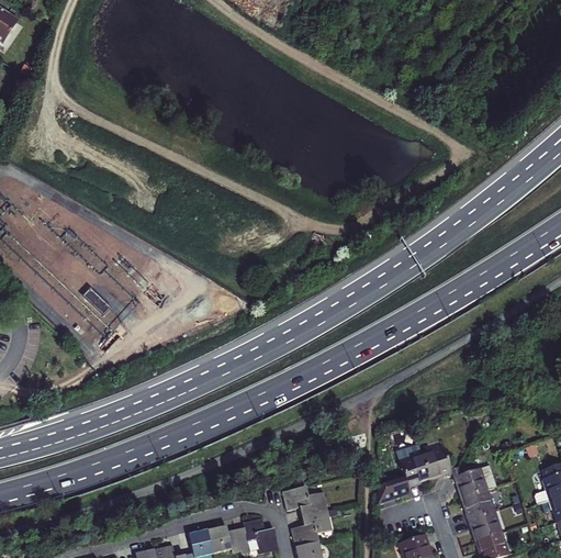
[(0,36),(2,38),(4,38),(18,21),(17,19),(0,7),(0,36)]
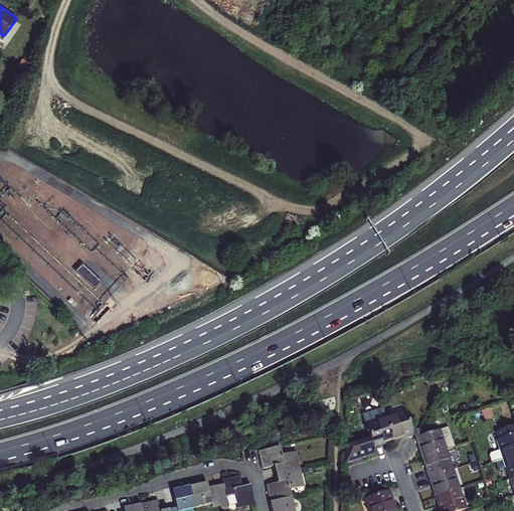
[(100,279),(81,262),(75,268),(93,285),(100,279)]
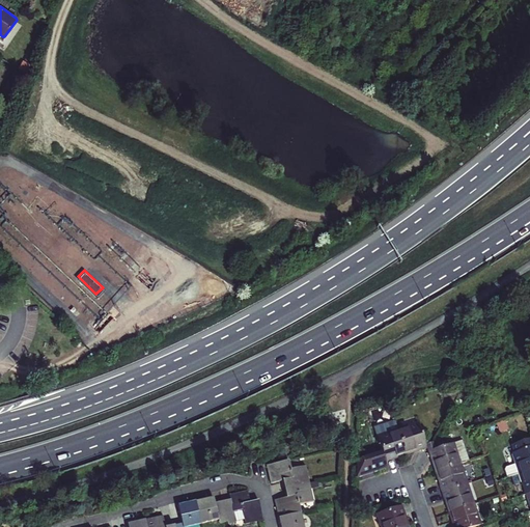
[(387,460),(395,456),(394,453),(406,450),(399,428),(396,419),(378,425),(380,433),(378,433),(387,460)]
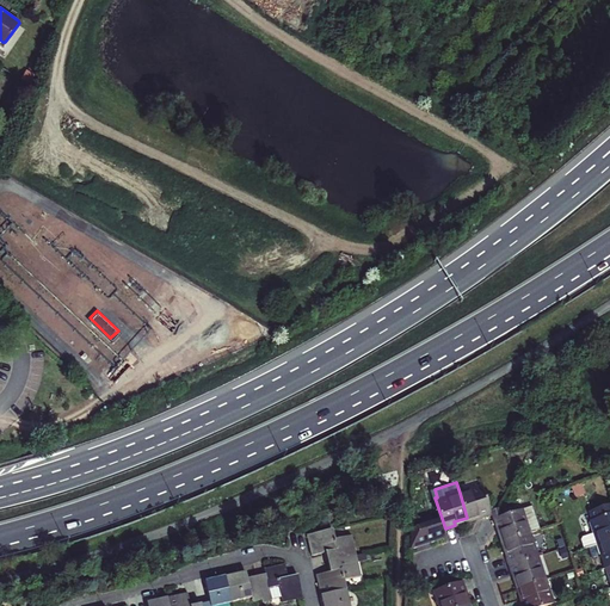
[(473,489),(460,493),(467,518),(480,513),(482,517),(492,513),(500,511),(498,506),(490,508),(481,482),(472,486),(473,489)]
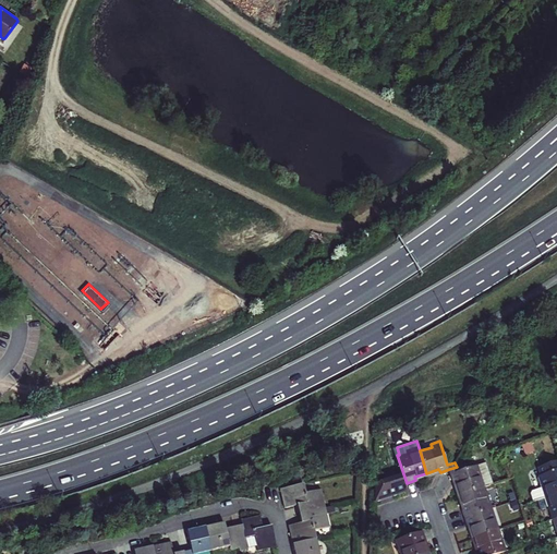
[(548,493),(556,490),(556,450),(535,457),(537,466),(536,466),(541,483),(533,486),(531,490),(534,498),(548,493)]
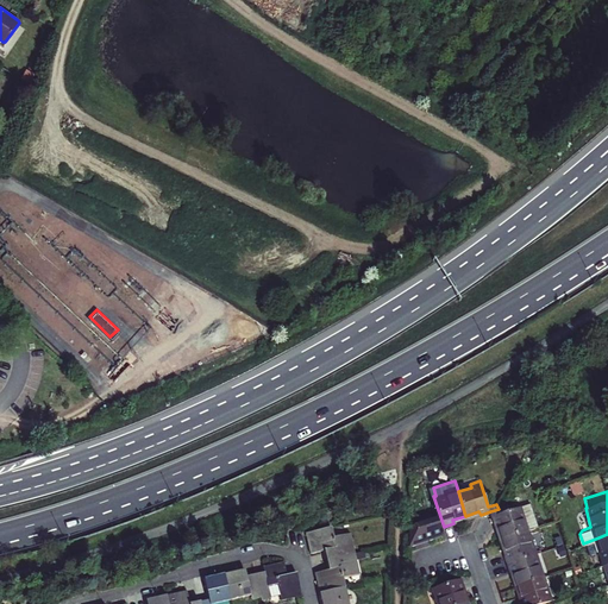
[(503,538),(538,526),(530,502),(500,513),(499,509),(490,511),(494,523),(497,522),(503,538)]
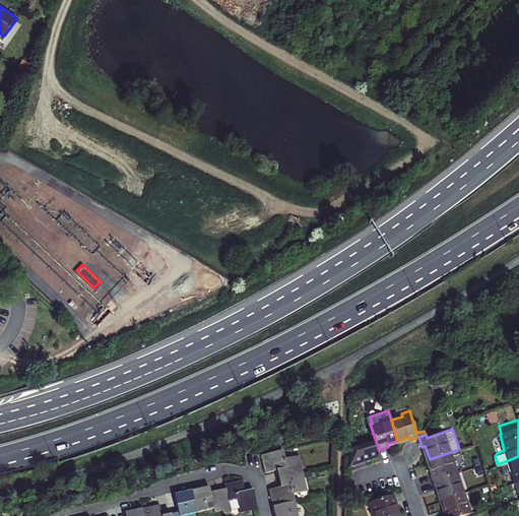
[(278,476),(304,470),(300,453),(284,456),(283,447),(262,452),(265,470),(277,468),(278,476)]
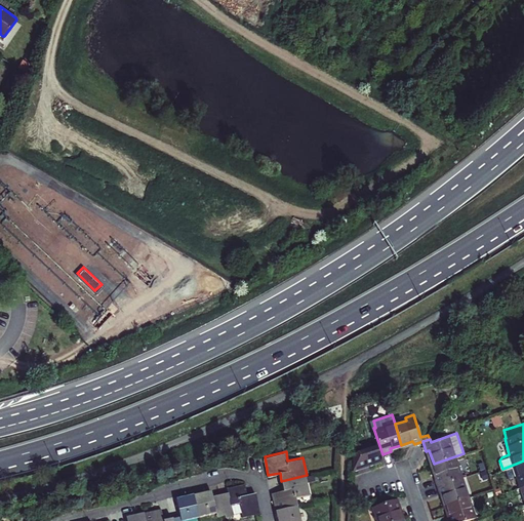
[(453,456),(434,464),(437,474),(434,475),(437,484),(462,476),(459,467),(456,467),(453,456)]
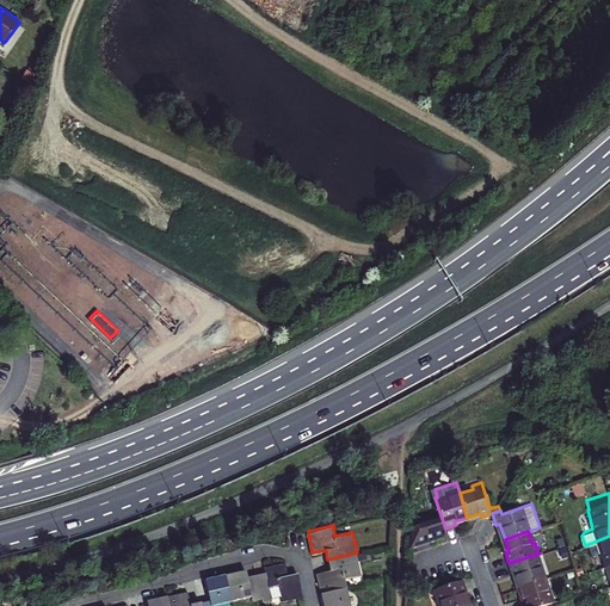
[(361,574),(357,552),(327,560),(330,569),(316,572),(320,592),(345,586),(344,577),(361,574)]
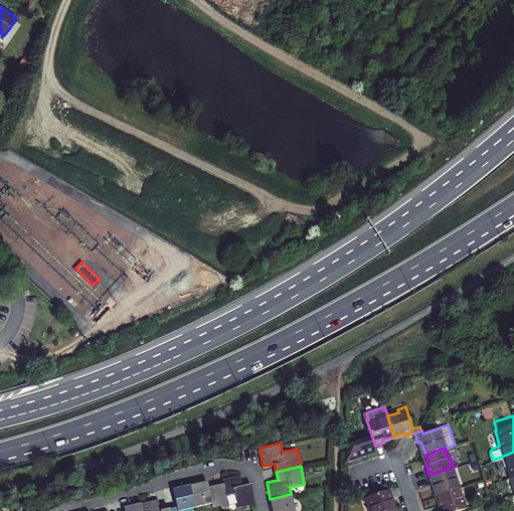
[(434,482),(438,493),(458,486),(454,475),(457,474),(454,467),(429,475),(431,482),(434,482)]
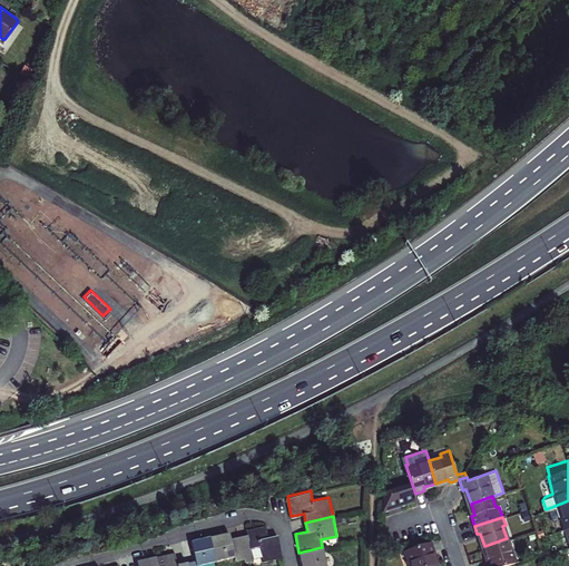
[(239,536),(243,554),(252,552),(253,557),(262,555),(264,560),(282,556),(277,534),(268,536),(266,525),(246,529),(247,534),(239,536)]
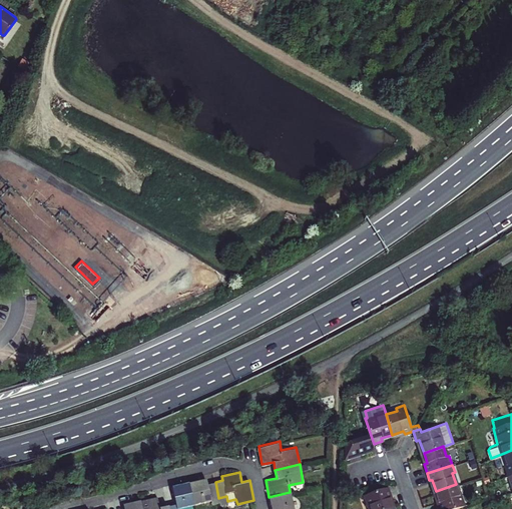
[(206,478),(189,483),(193,504),(218,498),(215,482),(208,484),(206,478)]
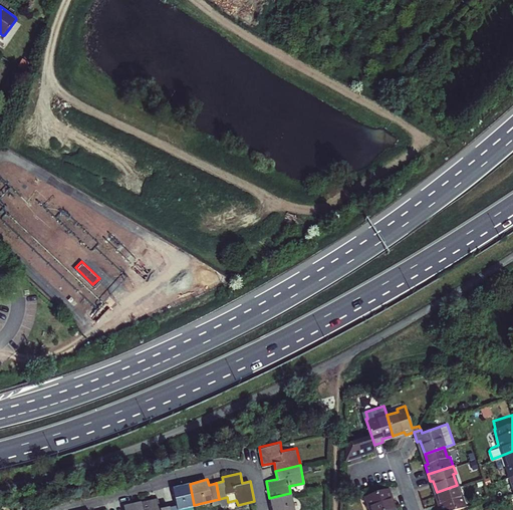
[(194,505),(190,484),(173,487),(177,505),(169,506),(169,509),(177,509),(178,509),(194,505)]
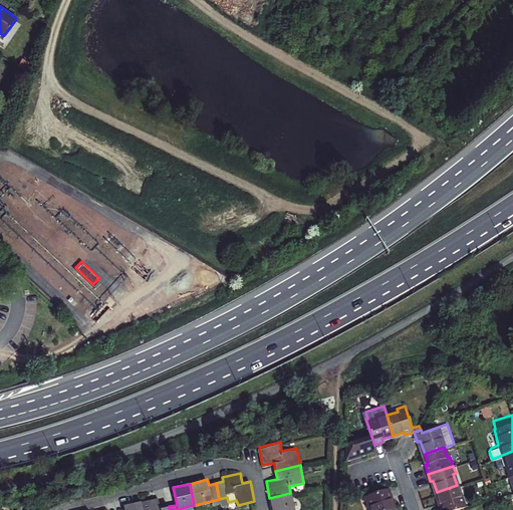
[(457,485),(437,492),(441,503),(438,504),(439,509),(449,509),(457,507),(466,504),(463,495),(461,496),(457,485)]
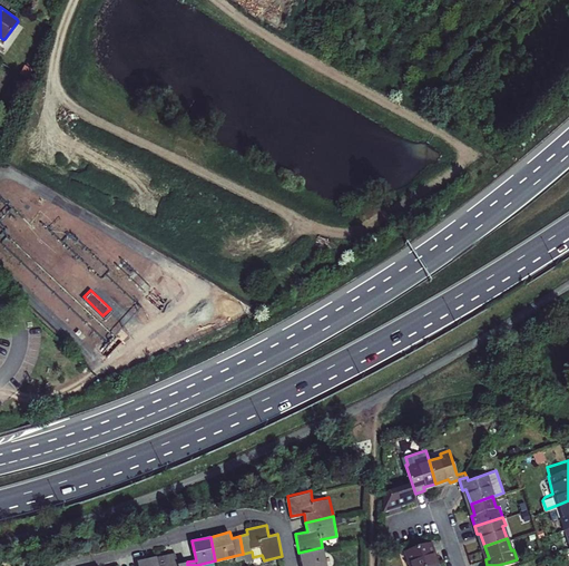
[(412,565),(428,565),(437,563),(432,550),(435,549),(432,540),(404,549),(406,559),(410,558),(412,565)]
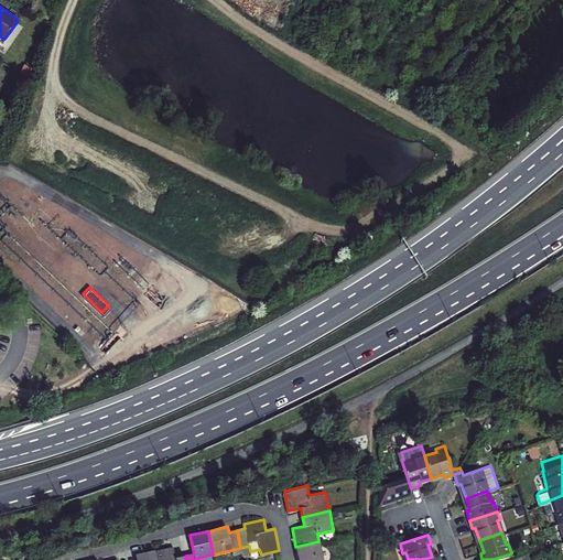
[(322,559),(318,541),(295,547),(298,559),(322,559)]
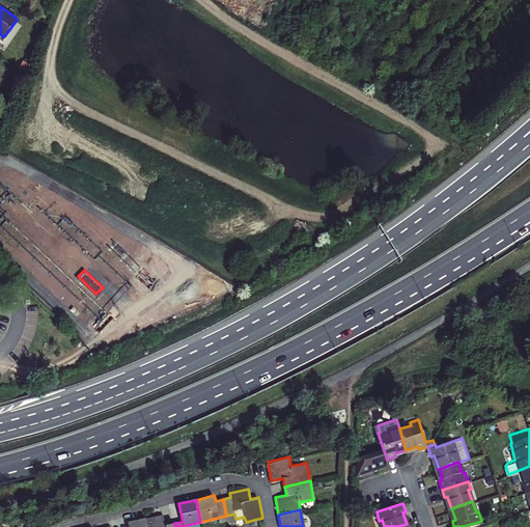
[(144,518),(146,526),(174,526),(174,523),(166,525),(163,514),(144,518)]
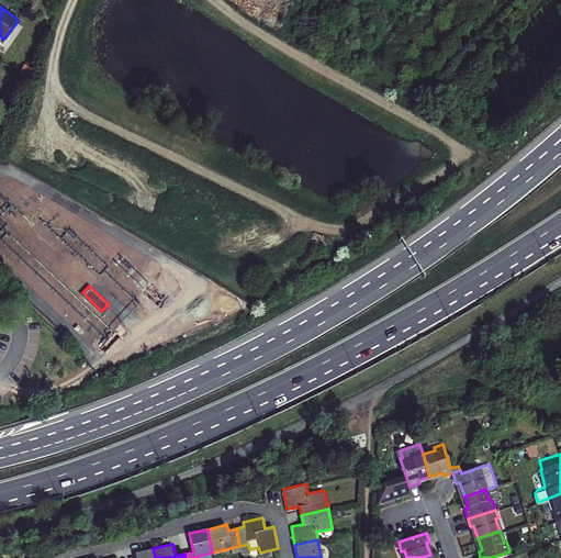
[(136,557),(155,557),(153,548),(135,551),(136,557)]
